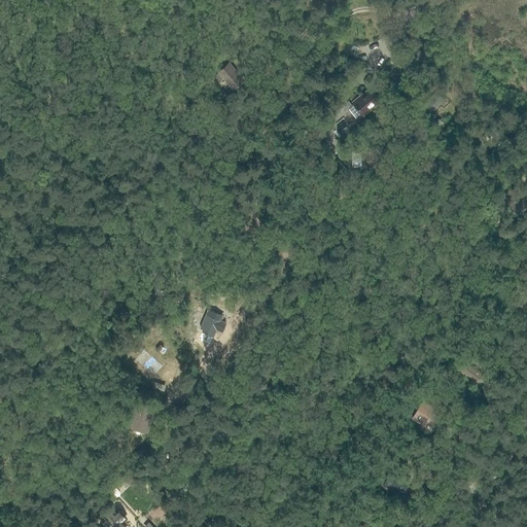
[(245,80),(230,62),(218,71),(218,72),(214,76),(219,81),(223,78),(234,90),(245,80)]
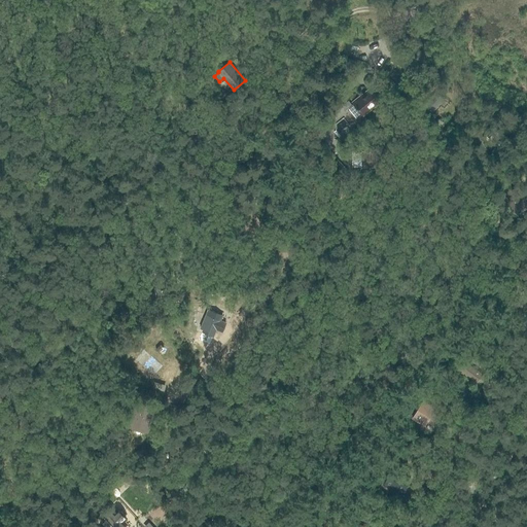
[(354,105),(349,108),(357,118),(361,114),(363,116),(380,103),(370,90),(353,103),(354,105)]
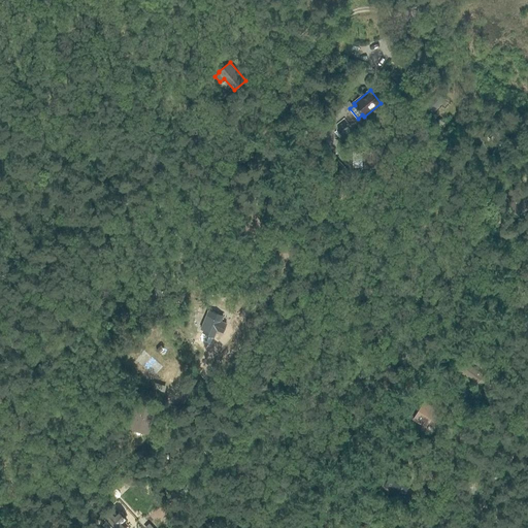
[(434,113),(446,99),(437,92),(422,108),(426,111),(429,109),(434,113)]
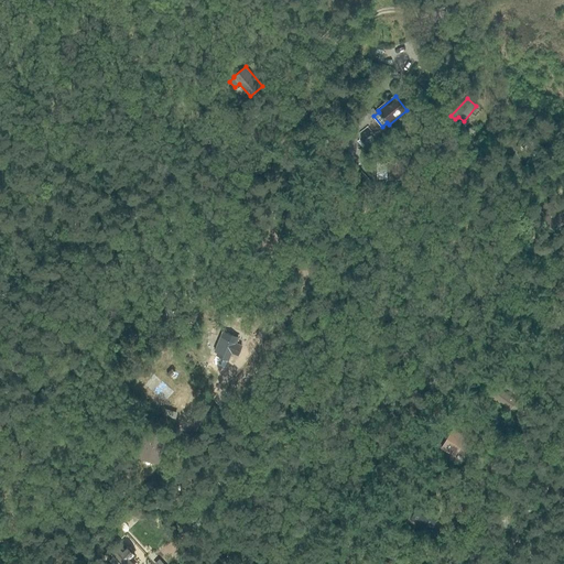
[(345,150),(342,140),(334,142),(337,152),(345,150)]
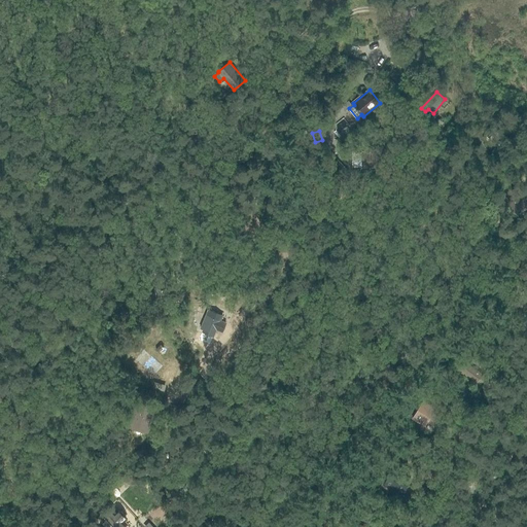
[(381,167),(381,151),(361,151),(361,168),(381,167)]
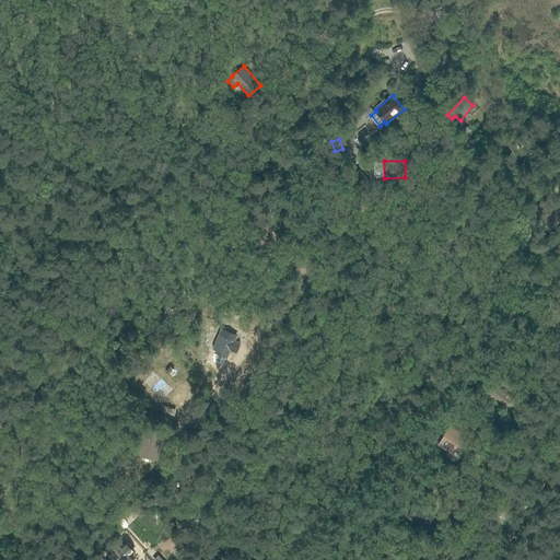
[(374,185),(357,166),(350,173),(368,191),(374,185)]
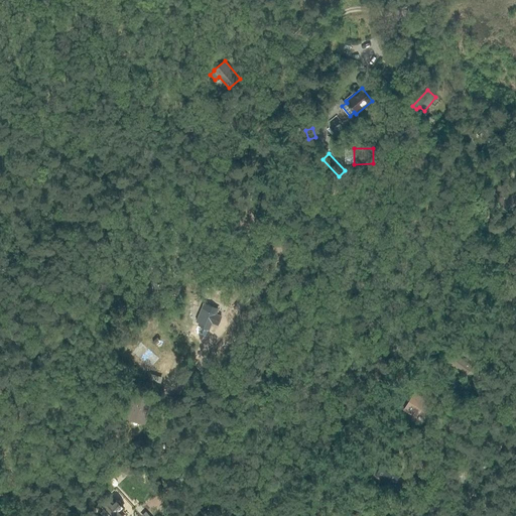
[(498,185),(497,178),(489,180),(490,186),(498,185)]
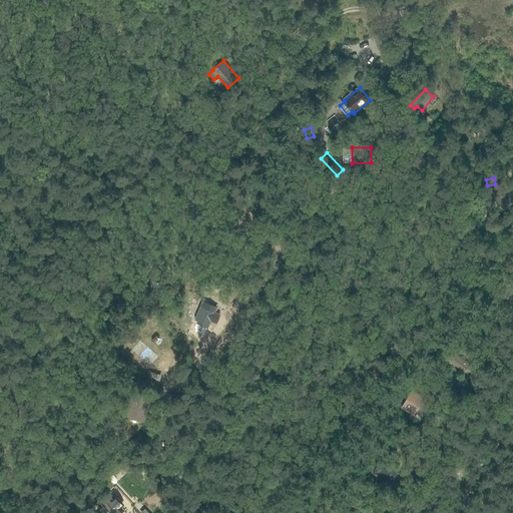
[(208,328),(211,321),(216,324),(220,315),(215,312),(217,307),(211,305),(209,310),(201,307),(199,311),(195,320),(197,321),(196,323),(208,328)]
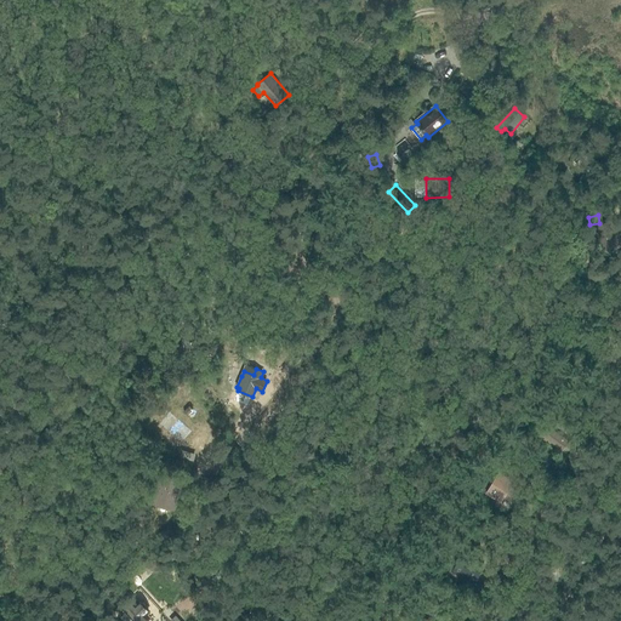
[(182,444),(192,432),(172,415),(161,427),(182,444)]
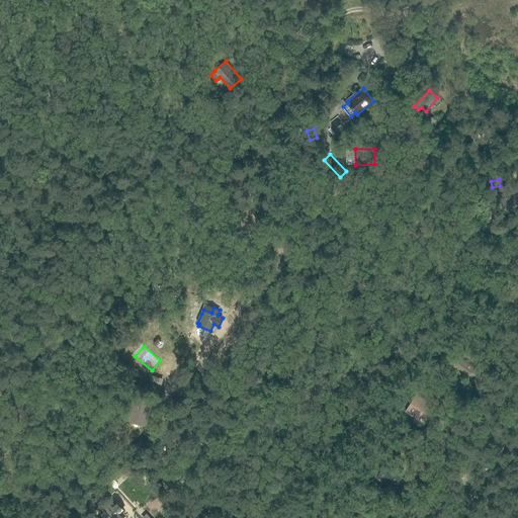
[(428,401),(416,393),(405,411),(417,418),(428,401)]
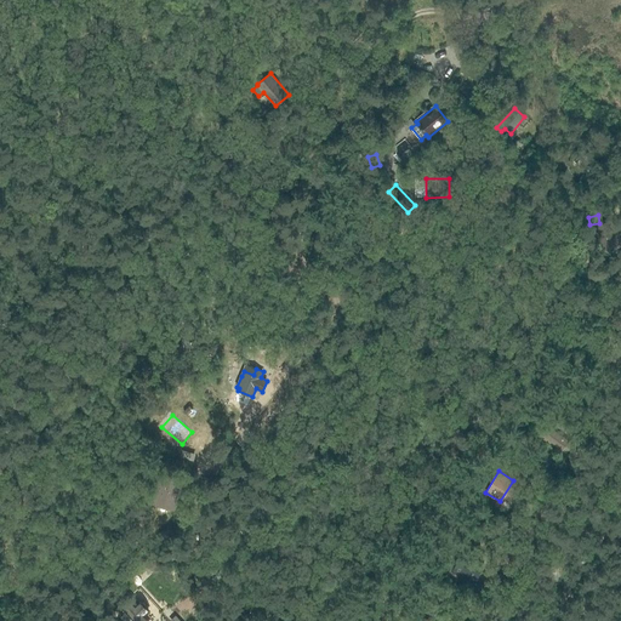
[(181,482),(160,477),(153,505),(174,510),(181,482)]
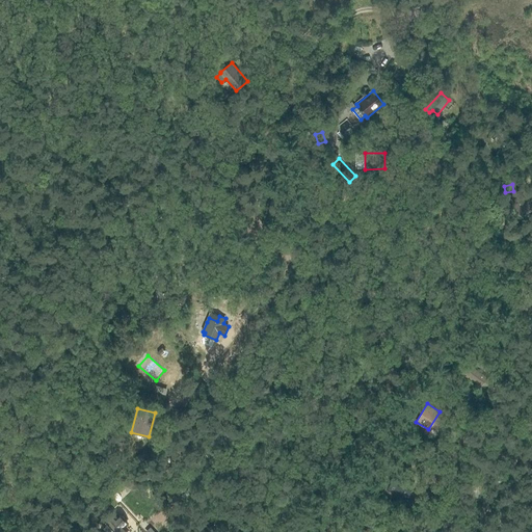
[(129,522),(121,513),(116,517),(111,511),(103,520),(109,527),(105,531),(106,531),(124,531),(128,528),(125,525),(129,522)]
